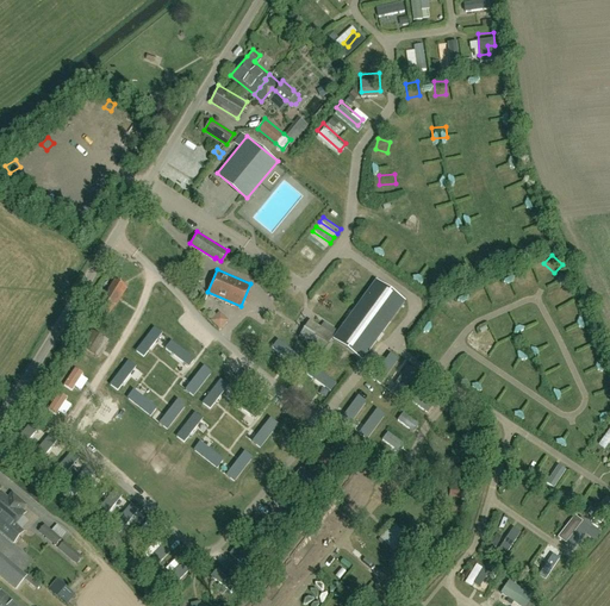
[(114,304),(126,285),(114,277),(97,306),(107,312),(113,303),(114,304)]
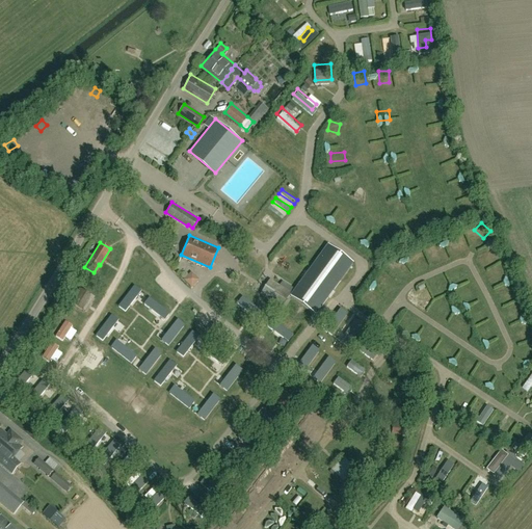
[(327,243),(290,293),(316,312),(352,262),(327,243)]
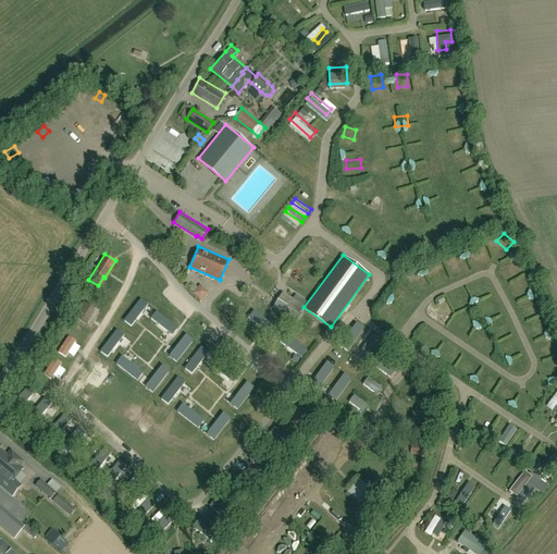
[(452,269),(461,266),(457,255),(448,258),(452,269)]
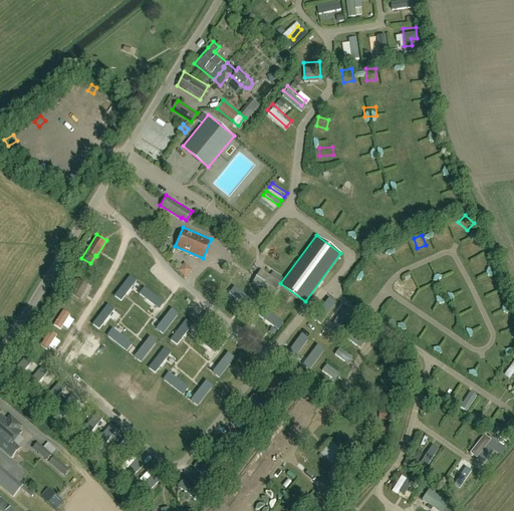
[(452,257),(442,258),(443,268),(454,266),(452,257)]
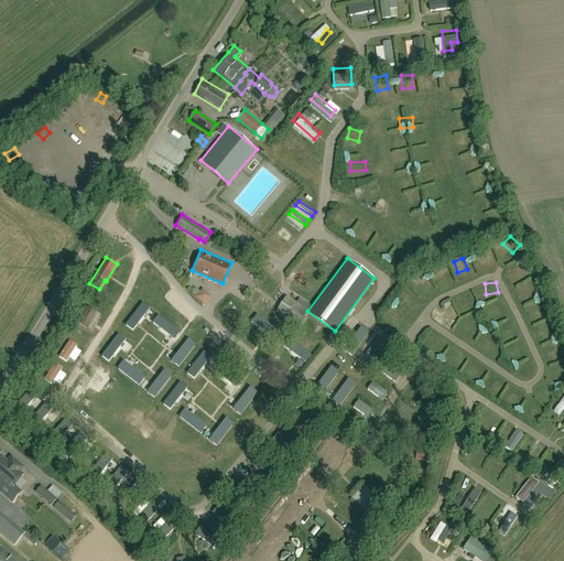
[(205,302),(213,292),(205,286),(197,294),(205,302)]
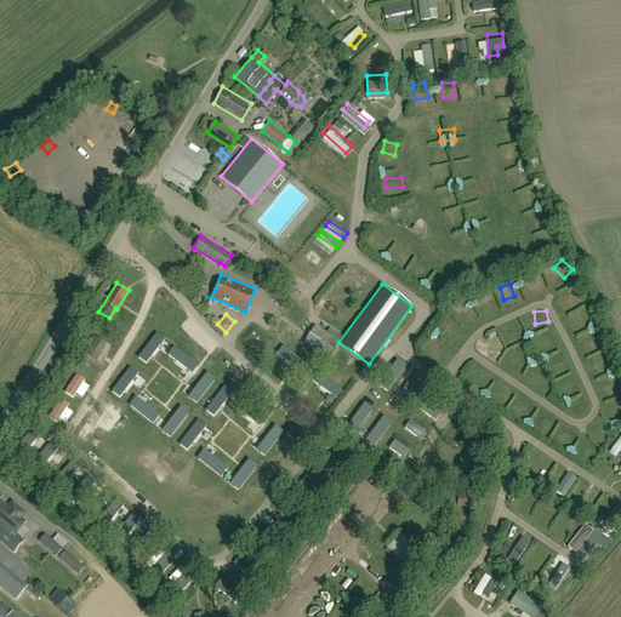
[(446,315),(442,325),(453,331),(457,321),(446,315)]
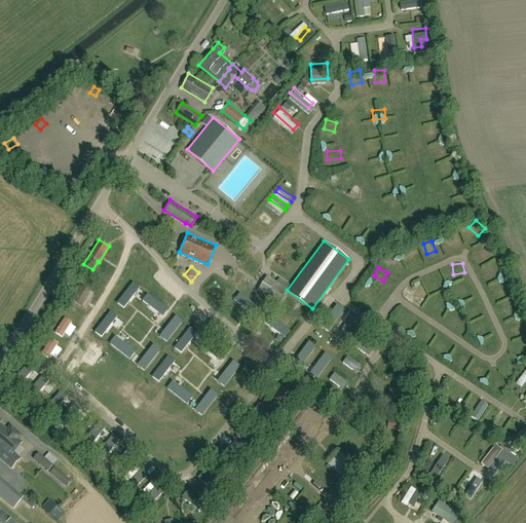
[(210,278),(224,285),(227,278),(213,271),(210,278)]
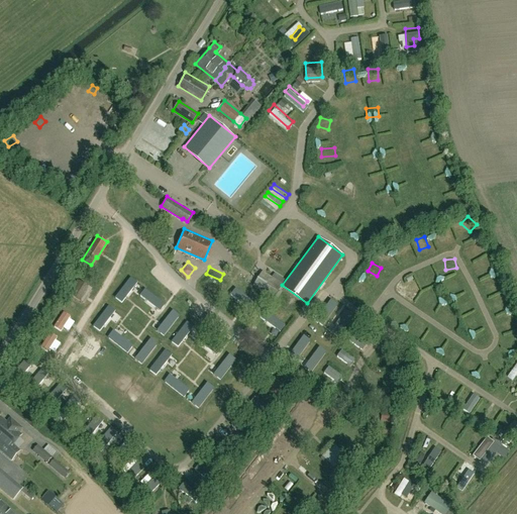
[(254,270),(254,284),(267,284),(268,270),(254,270)]
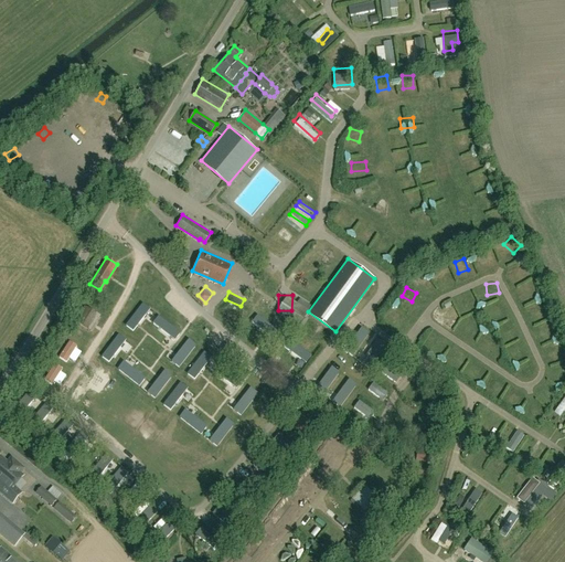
[(141,304),(126,322),(132,328),(148,308),(141,304)]
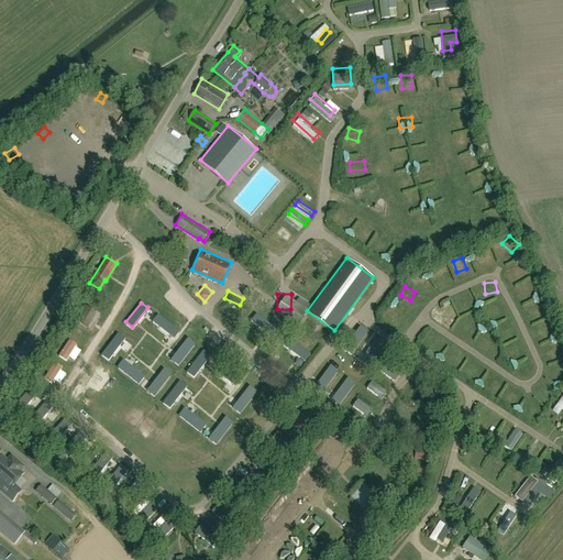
[(76,319),(87,326),(96,310),(85,305),(76,319)]
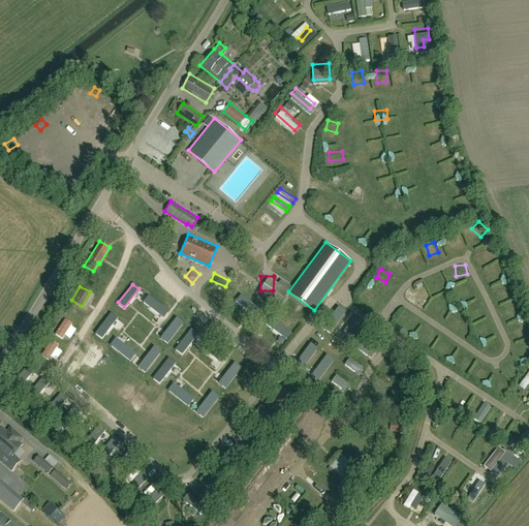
[(372,303),(377,292),(367,288),(363,299),(372,303)]
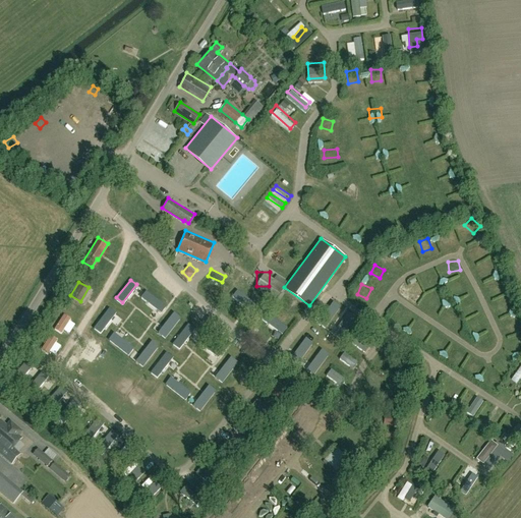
[(237,290),(233,296),(250,309),(255,303),(237,290)]
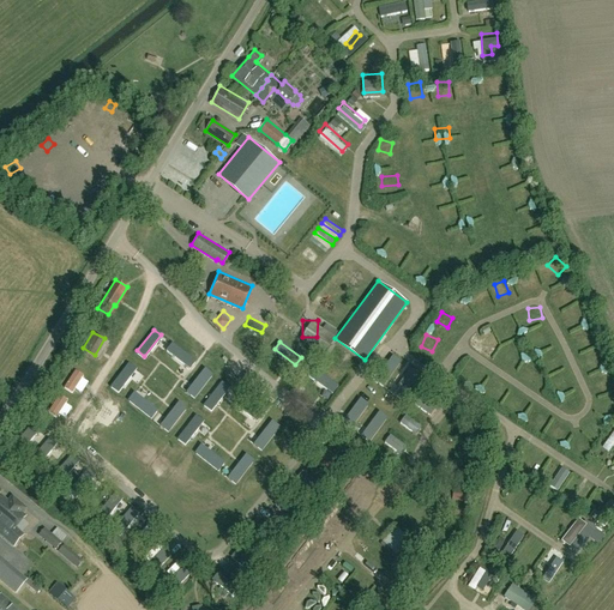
[(173,343),(167,350),(187,366),(193,358),(173,343)]
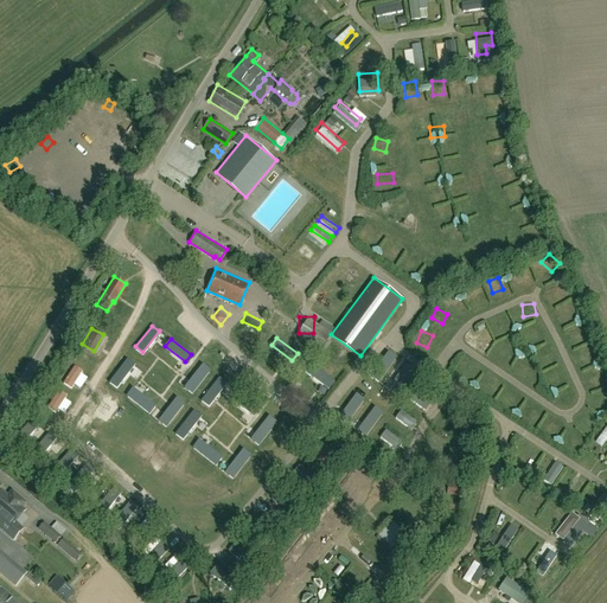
[(388,351),(371,372),(378,377),(395,357),(388,351)]
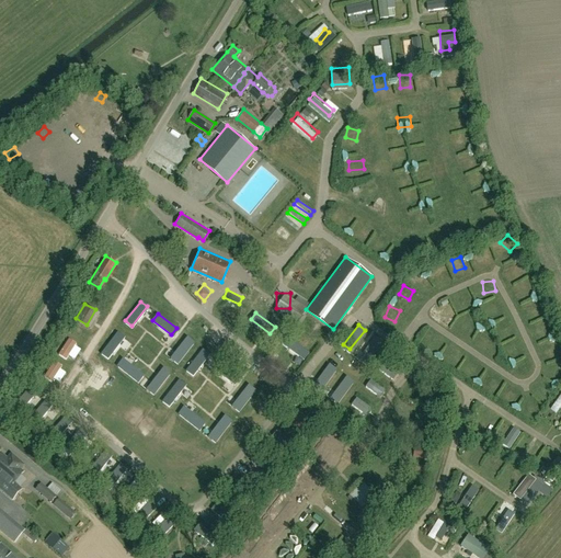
[(116,332),(101,351),(107,356),(123,338),(116,332)]
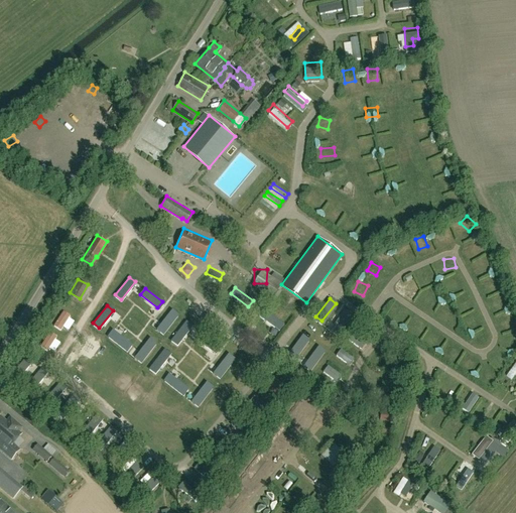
[(171,309),(157,327),(163,332),(177,313),(171,309)]
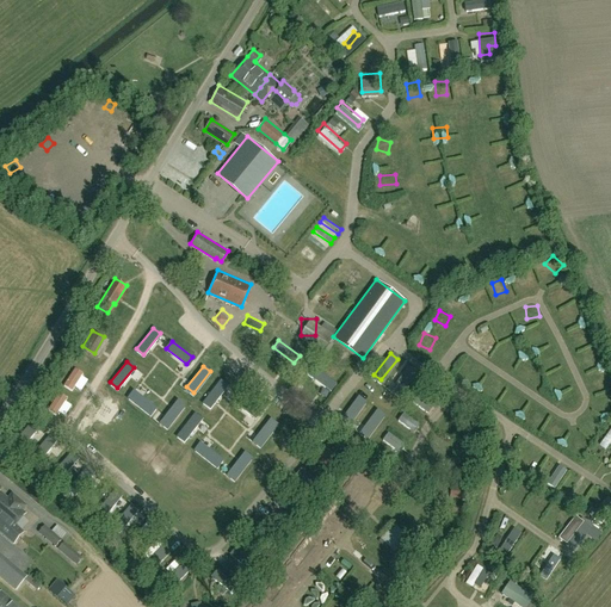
[(314,366),(308,373),(329,389),(335,382),(314,366)]
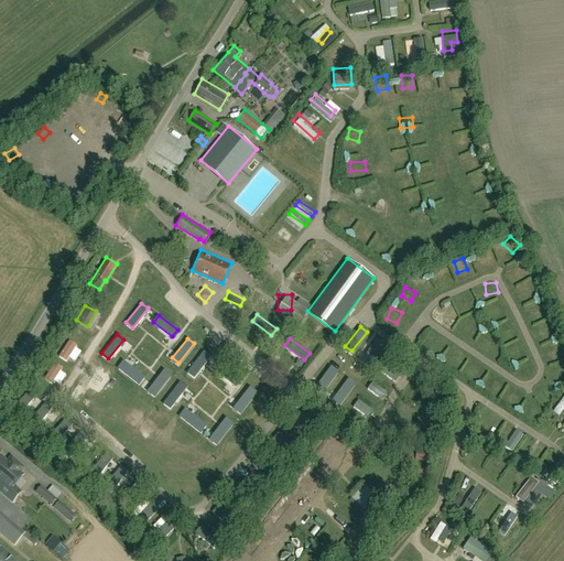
[(376,338),(361,358),(368,363),(382,344),(376,338)]
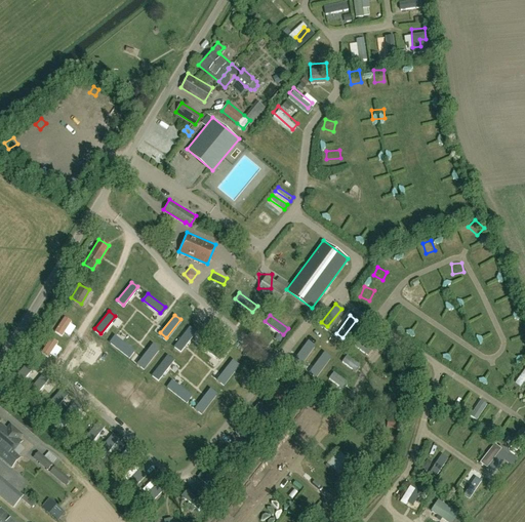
[(511,318),(513,332),(522,330),(520,316),(511,318)]
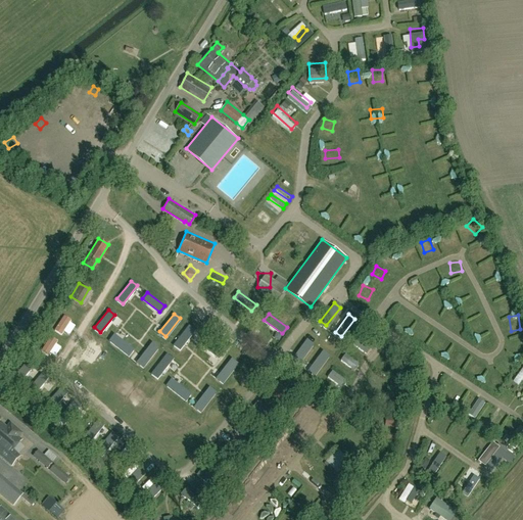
[(188,325),(174,342),(180,347),(194,330),(188,325)]
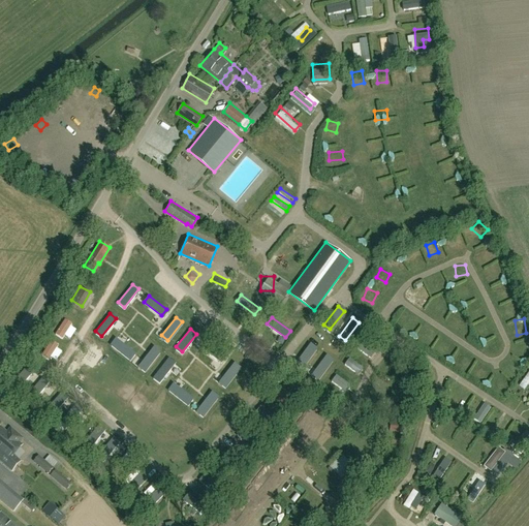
[(116,338),(112,344),(129,359),(134,352),(116,338)]
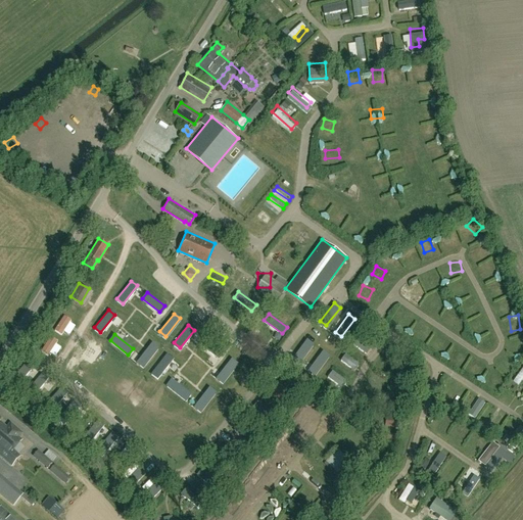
[(202,334),(197,340),(216,355),(221,348),(202,334)]
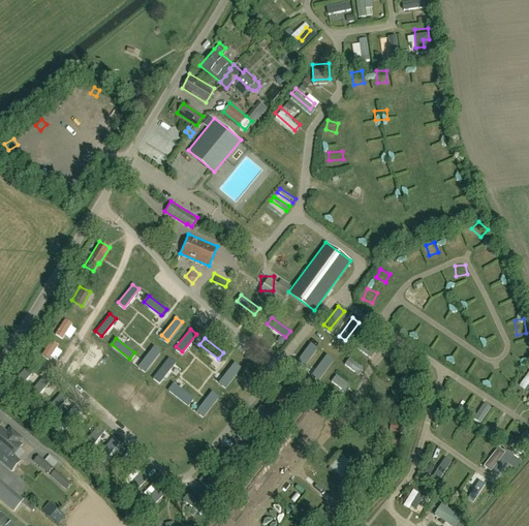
[(370,356),(374,349),(364,340),(359,345),(370,356)]
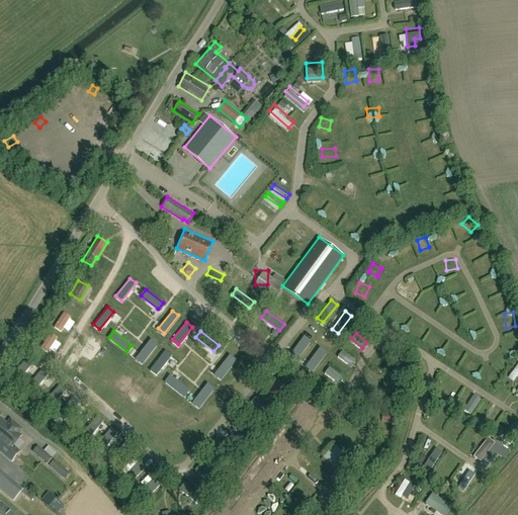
[(304,336),(289,353),(295,358),(310,340),(304,336)]
